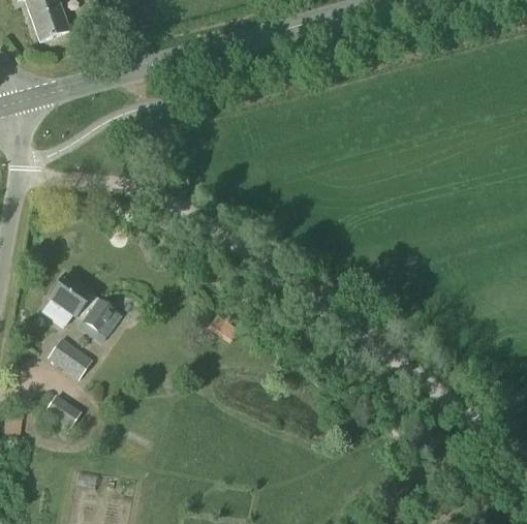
[(70,29),(59,0),(19,0),(26,0),(40,40),(70,29)]
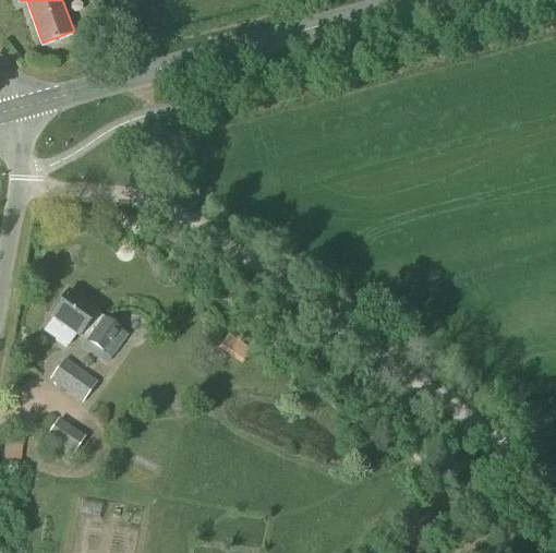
[(118,348),(130,332),(98,310),(98,309),(70,288),(52,313),(53,315),(45,328),(68,345),(77,332),(81,334),(81,333),(106,351),(111,343),(118,348)]
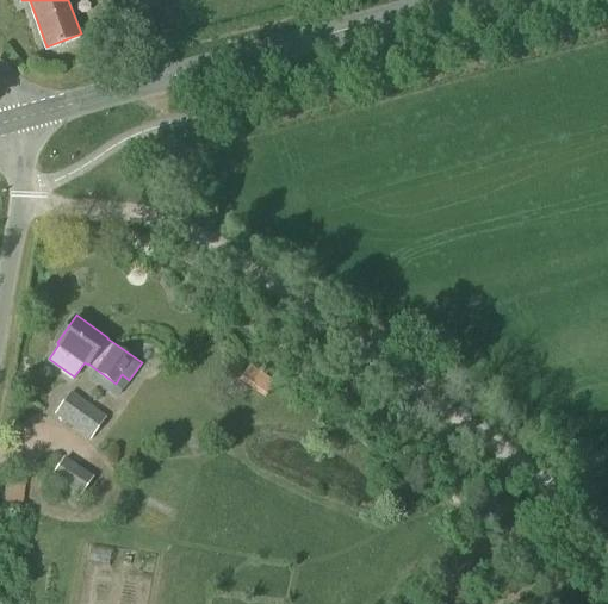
[(91,439),(107,415),(72,388),(55,411),(91,439)]
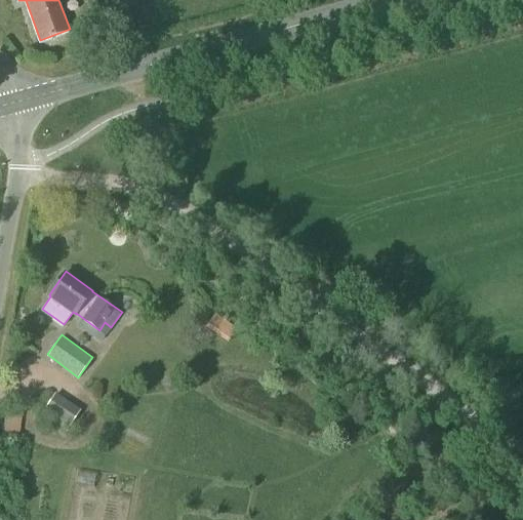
[(68,429),(80,408),(55,392),(43,412),(68,429)]
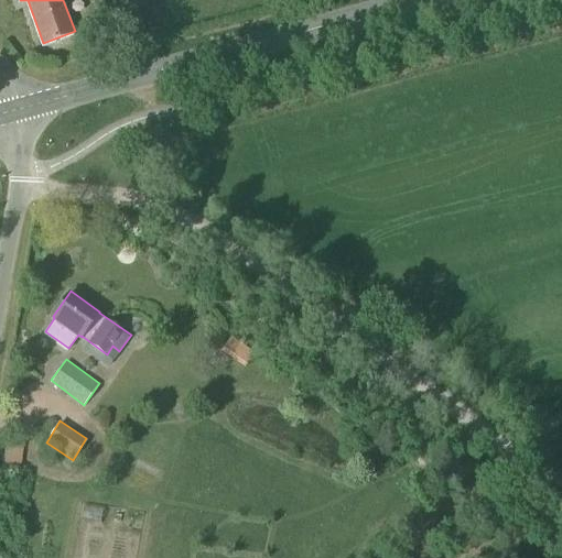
[(33,471),(34,444),(17,444),(15,471),(33,471)]
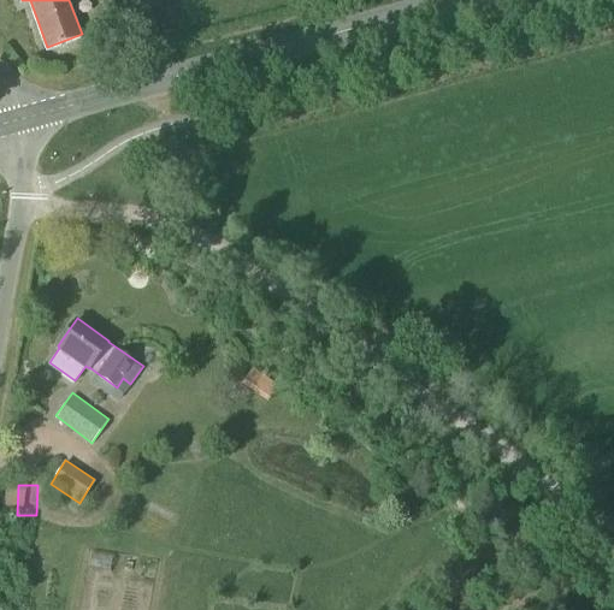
All buildings are outlined.
